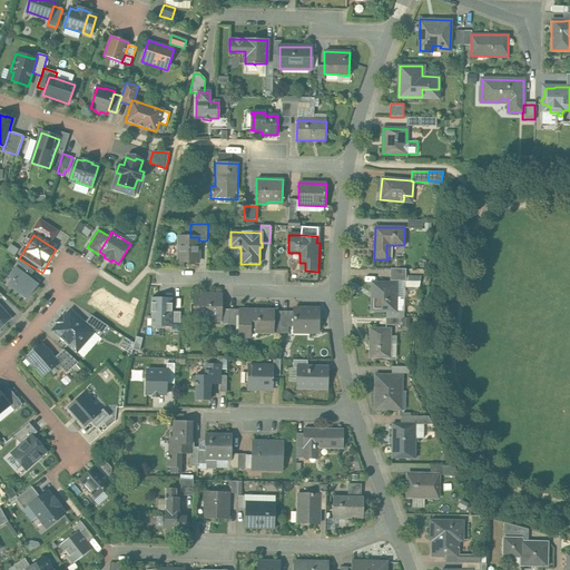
[(190,237),(179,237),(178,262),(198,262),(198,241),(199,237),(190,237)]
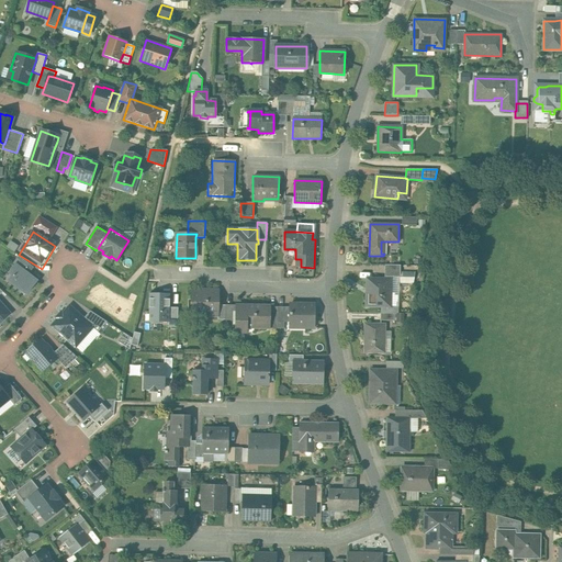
[(13,265),(19,269),(27,276),(33,270),(18,258),(13,265)]
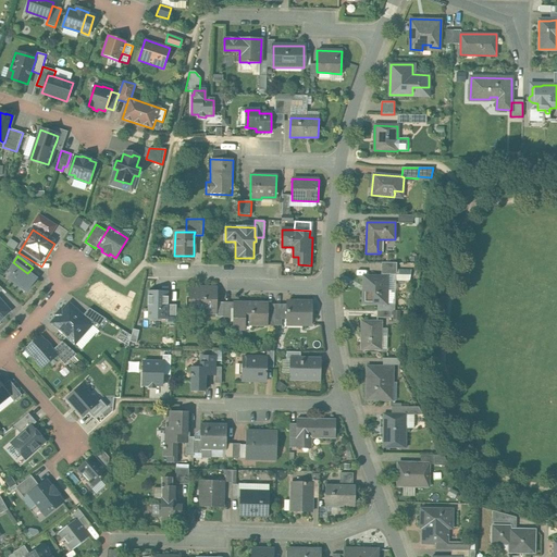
[(397,263),(381,262),(381,274),(395,275),(396,275),(396,267),(397,263)]
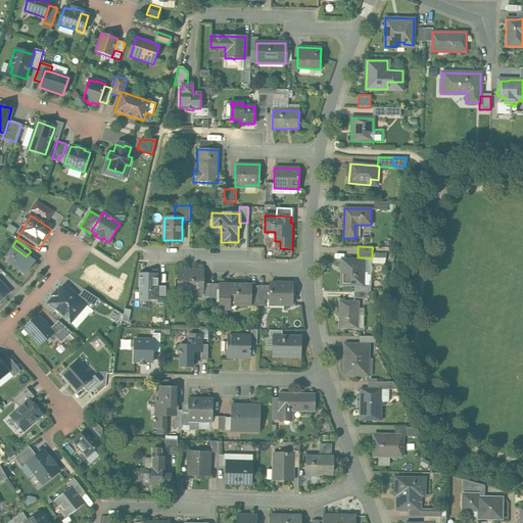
[(5,267),(24,280),(36,265),(26,256),(17,250),(5,267)]
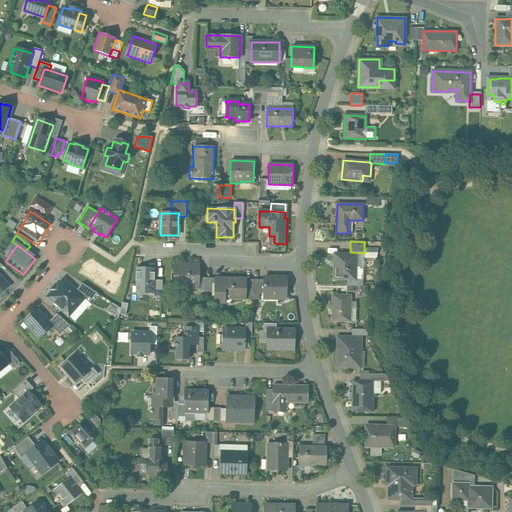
[(378,246),(364,245),(364,253),(363,253),(363,257),(376,258),(378,246)]
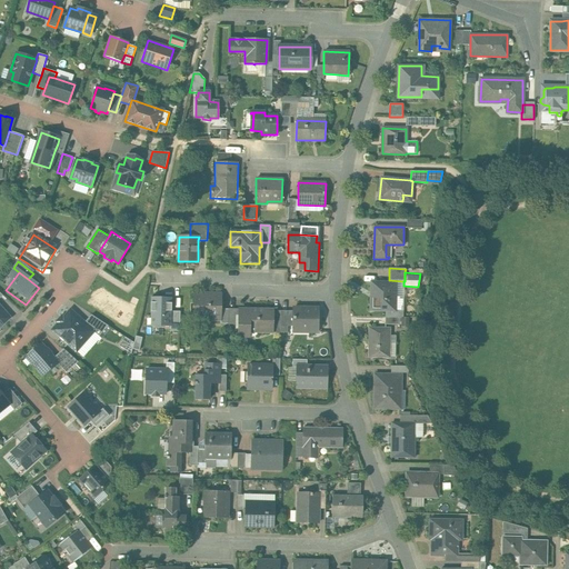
[(396,283),(371,282),(371,310),(386,310),(395,310),(396,283)]
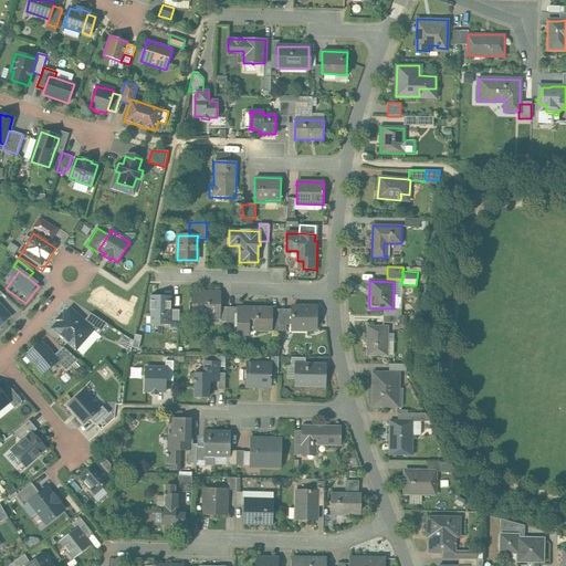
[(220,293),(192,292),(191,315),(208,315),(208,318),(219,318),(220,307),(220,293)]
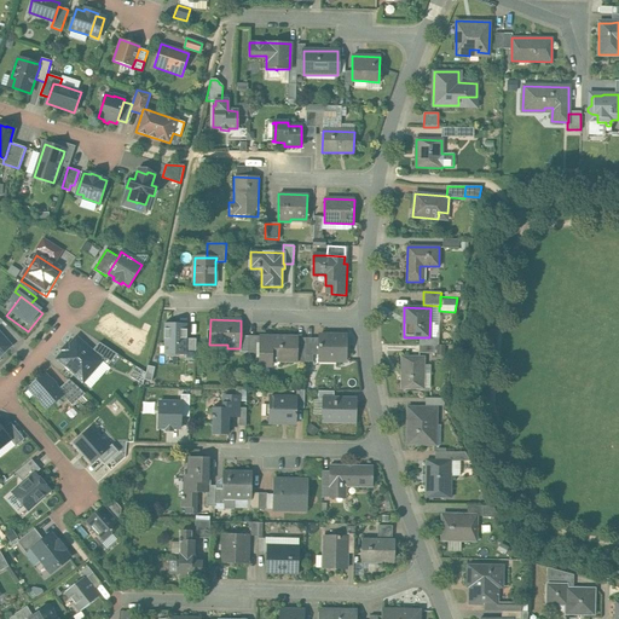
[(162,356),(186,356),(186,323),(163,323),(162,356)]
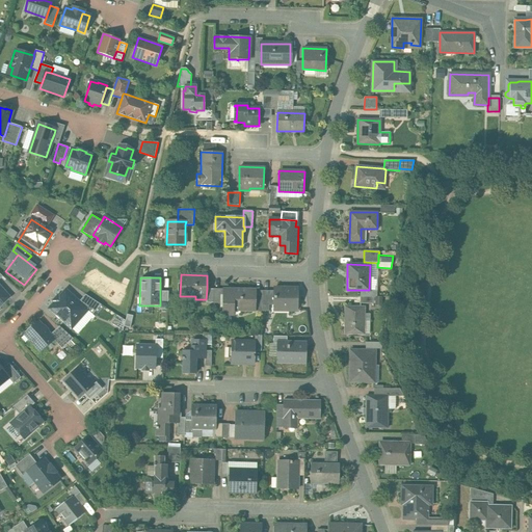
[(0,308),(10,298),(0,286),(0,308)]
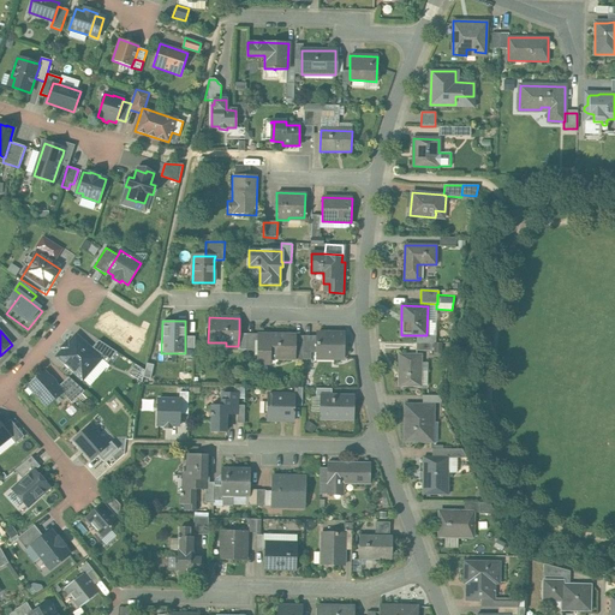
[(344,334),(316,333),(316,346),(320,346),(320,356),(334,356),(334,359),(344,359),(344,334)]
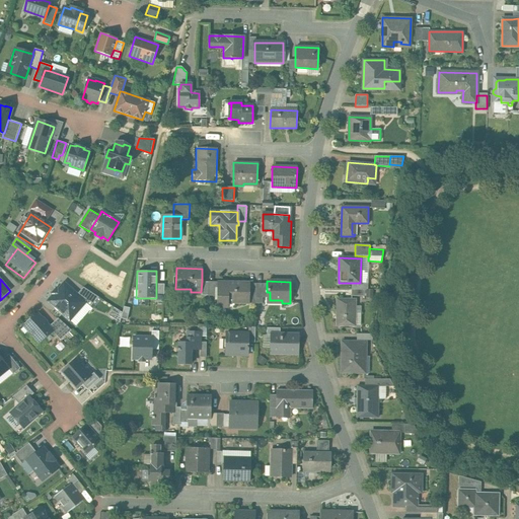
[(248,283),(219,282),(219,283),(219,288),(217,287),(217,288),(217,307),(227,308),(228,302),(248,302),(247,303),(248,303),(249,291),(248,291),(248,284),(248,283)]
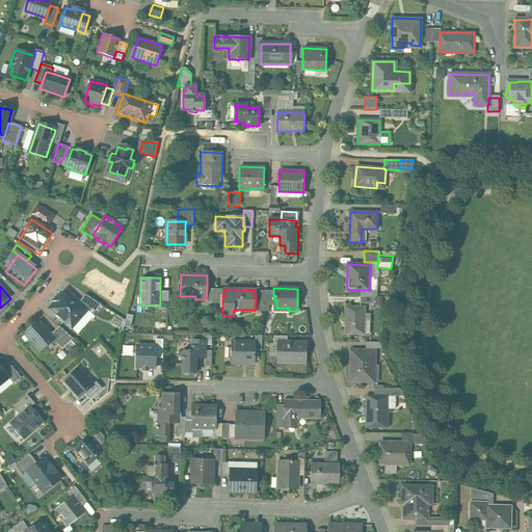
[(47,308),(71,334),(90,315),(79,303),(65,290),(47,308)]
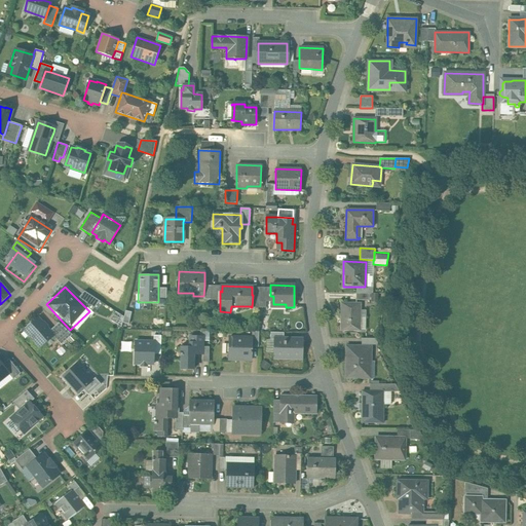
[(222,287),(211,287),(211,300),(218,300),(218,292),(220,292),(220,291),(222,292),(222,287)]
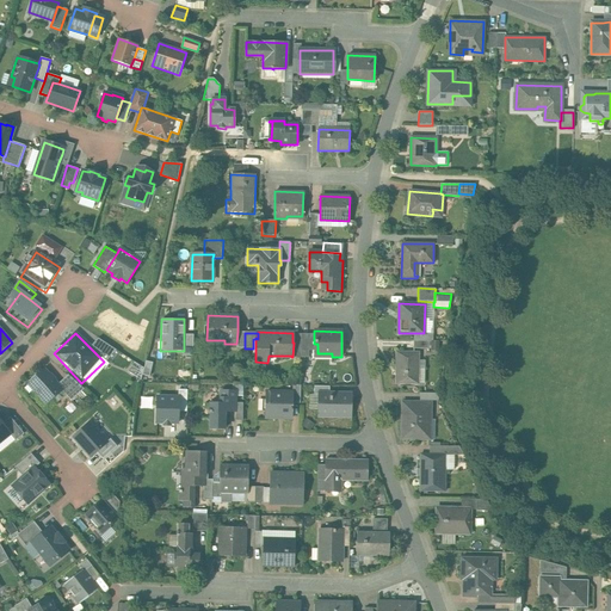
[(302,334),(292,334),(292,343),(294,343),(292,357),(301,358),(302,334)]
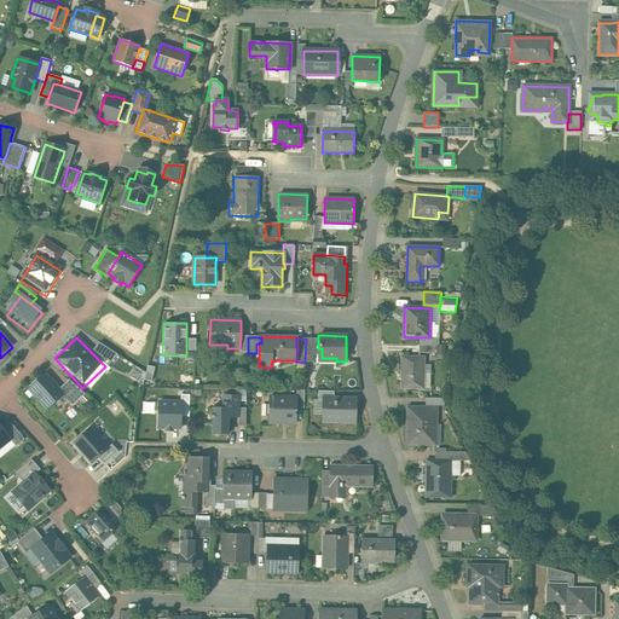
[(102,345),(92,353),(105,366),(114,358),(102,345)]
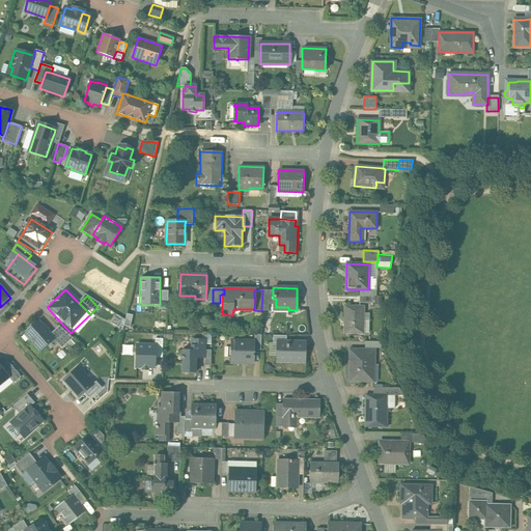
[(363,307),(344,306),(344,333),(363,333),(363,307)]
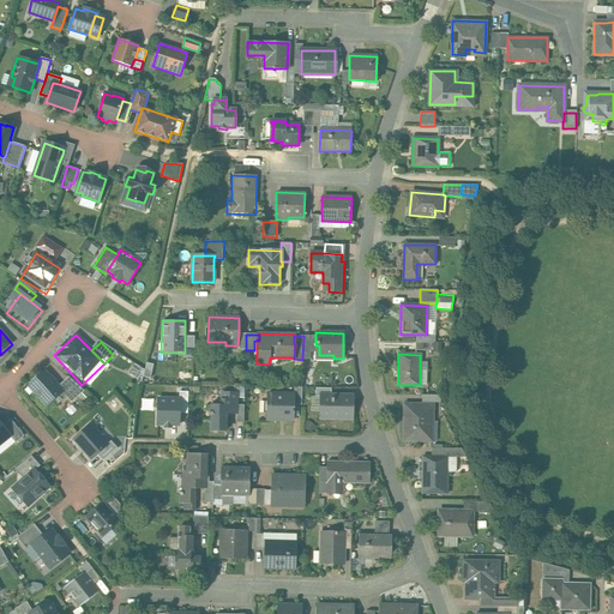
[(144,375),(151,378),(155,365),(148,362),(144,375)]
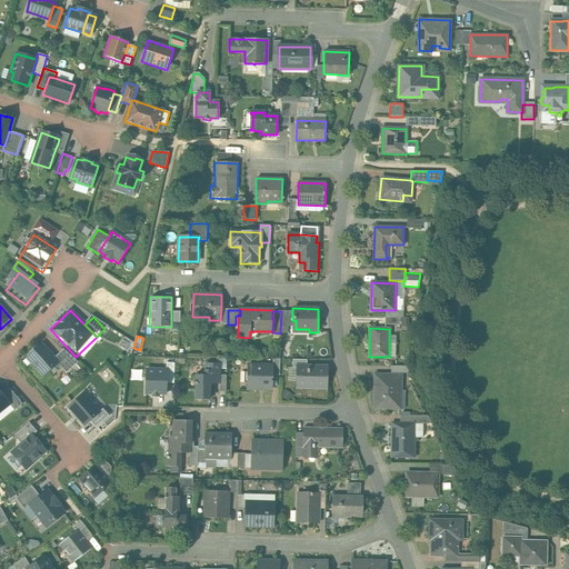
[(25,360),(43,379),(60,363),(56,359),(41,343),(25,360)]
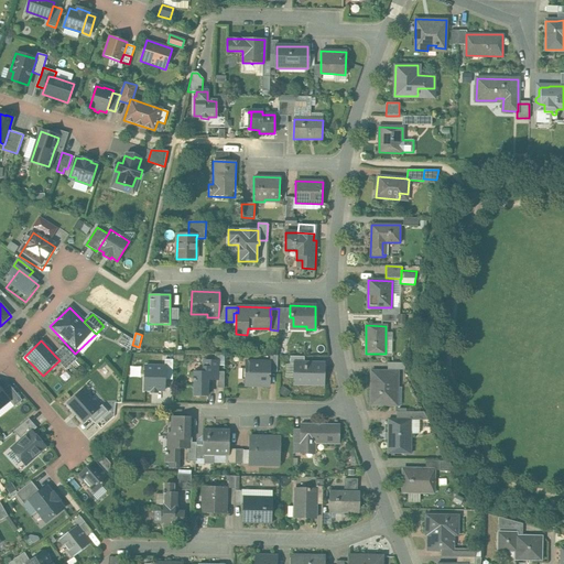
[(63,347),(55,356),(60,360),(68,370),(77,362),(63,347)]
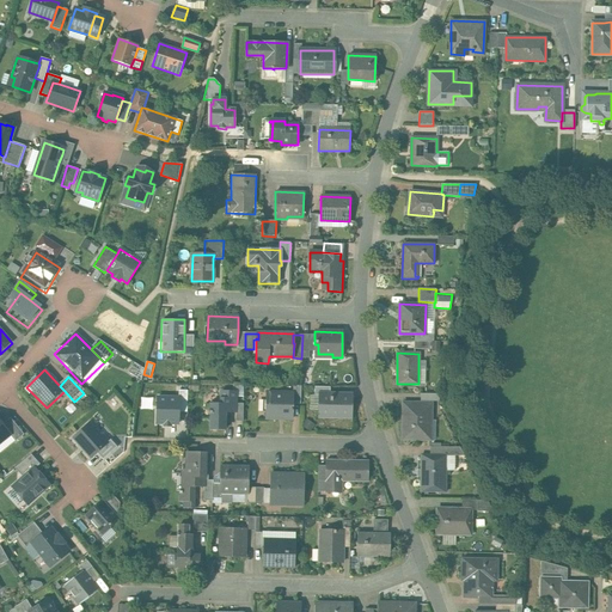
[(220,391),(220,405),(210,405),(210,408),(209,408),(209,411),(208,411),(208,414),(210,414),(210,429),(225,429),(225,408),(237,408),(237,404),(237,392),(220,391)]
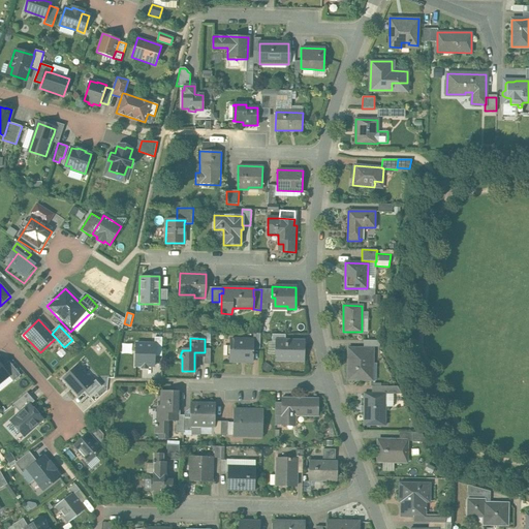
[(253,340),(230,340),(229,362),(253,362),(253,349),(253,340)]
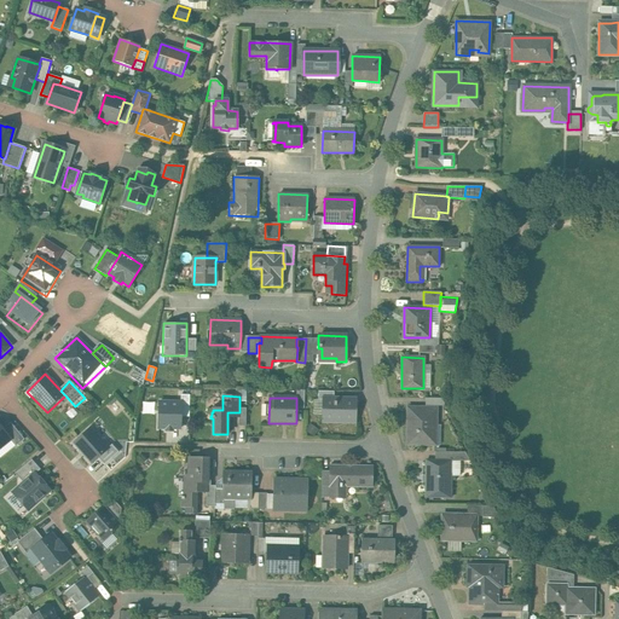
[(334,399),(322,399),(322,421),(356,421),(357,400),(334,399)]
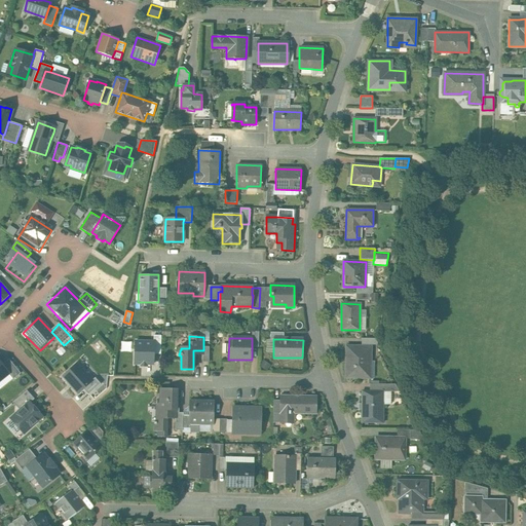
[(135,364),(152,364),(152,342),(135,342),(135,364)]
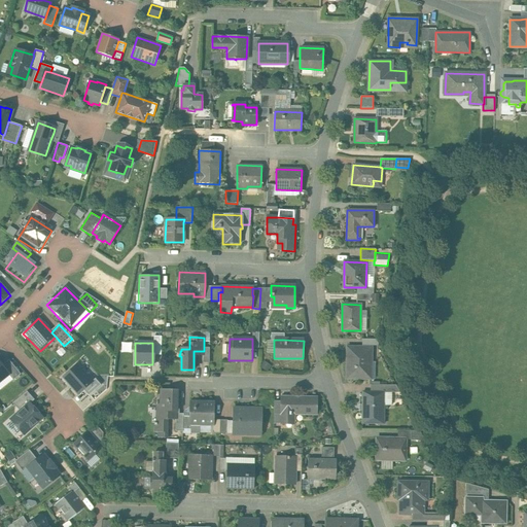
[(371,348),(348,347),(347,378),(367,378),(367,363),(370,363),(371,348)]
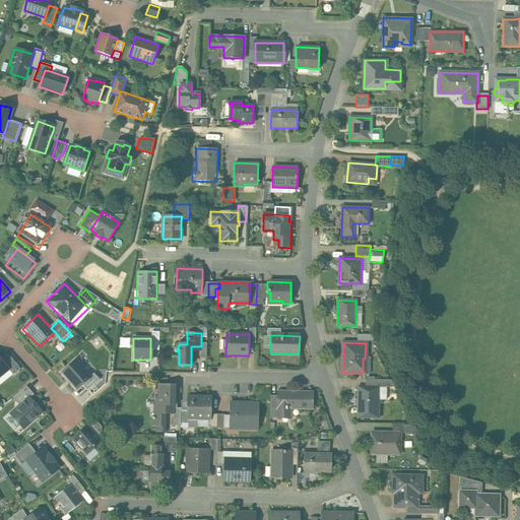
[(8,358),(1,363),(9,373),(12,376),(19,371),(8,358)]
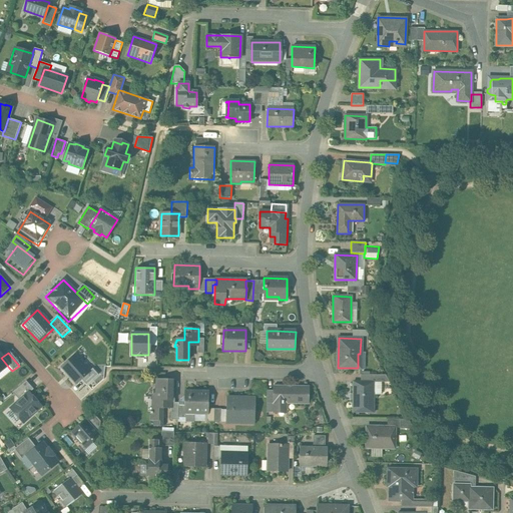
[(60,370),(78,389),(84,382),(93,374),(75,355),(60,370)]
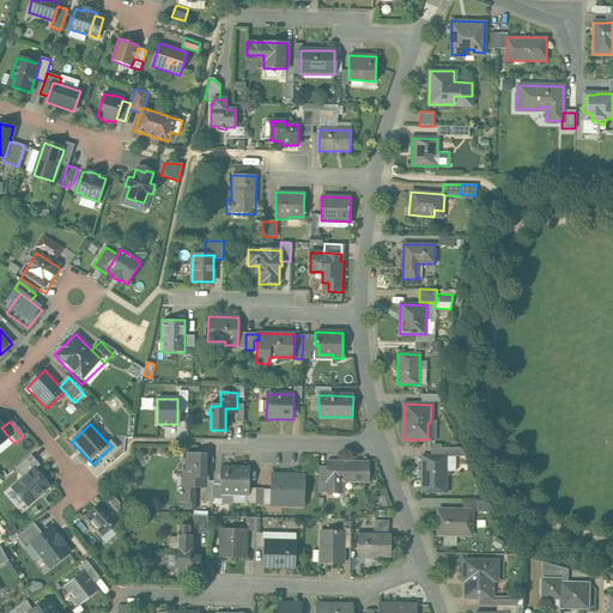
[(0,447),(11,439),(1,428),(0,425),(0,447)]
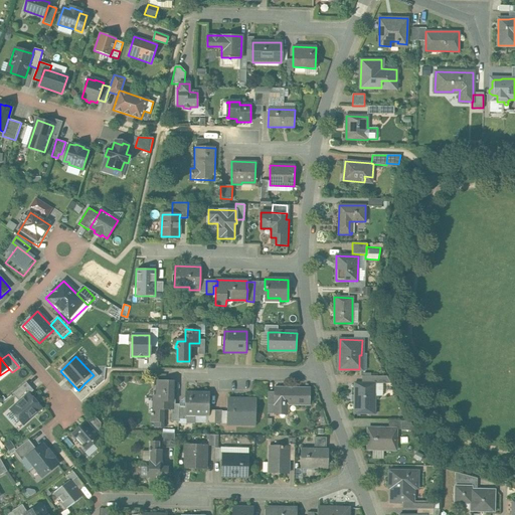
[(99,380),(94,375),(84,383),(90,389),(99,380)]
